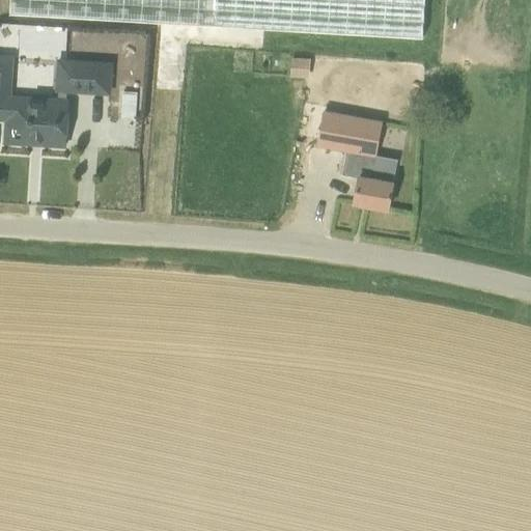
[(11,0),(10,15),(425,38),(427,0),(11,0)]
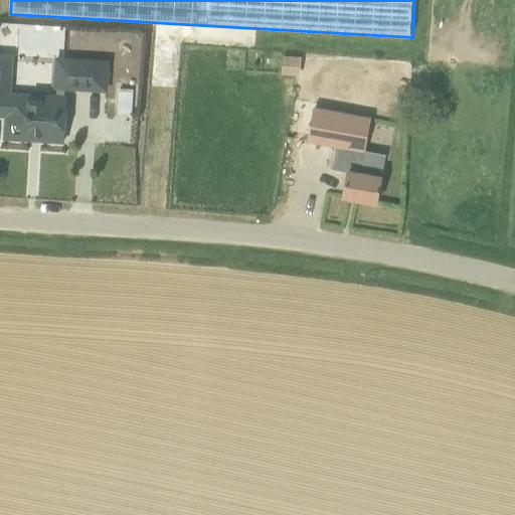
[(0,69),(13,71),(14,54),(0,53),(0,69)]
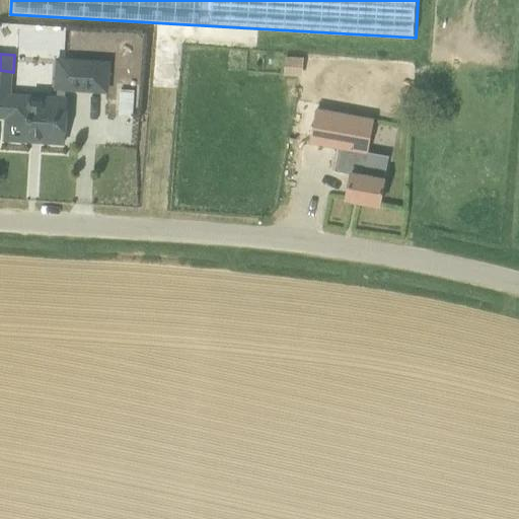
[(285,76),(288,76),(302,77),(303,57),(289,57),(286,57),(285,76)]
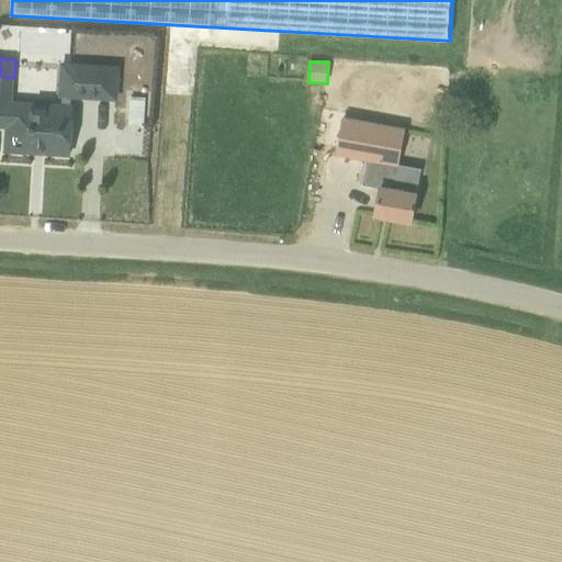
[(69,155),(72,107),(70,107),(71,97),(115,99),(117,67),(63,64),(60,96),(63,96),(63,105),(0,101),(0,125),(8,126),(7,150),(69,155)]
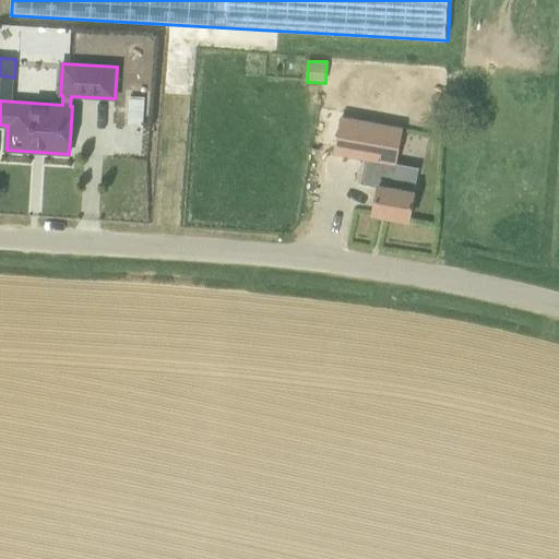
[(390,127),(342,117),(335,153),(366,158),(383,162),(384,161),(390,127)]
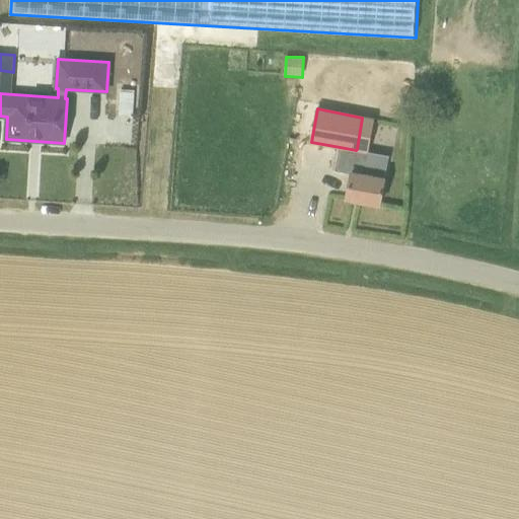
[(368,152),(357,149),(356,150),(340,147),(335,170),(351,173),(347,199),(379,205),(384,178),(388,156),(368,152)]
